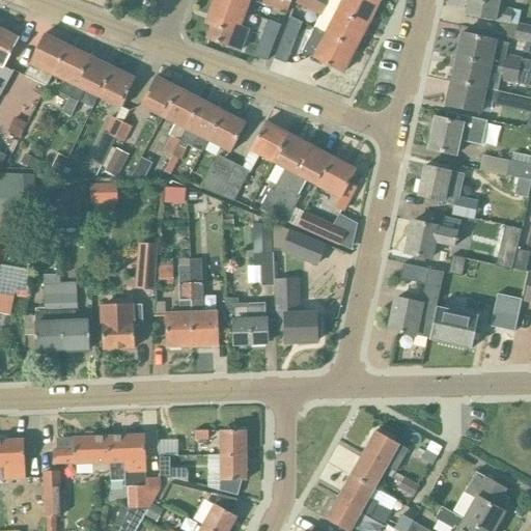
[(284,0),(214,0),(214,1),(245,11),(249,0),(252,0),(287,12),(291,2),(284,0)]
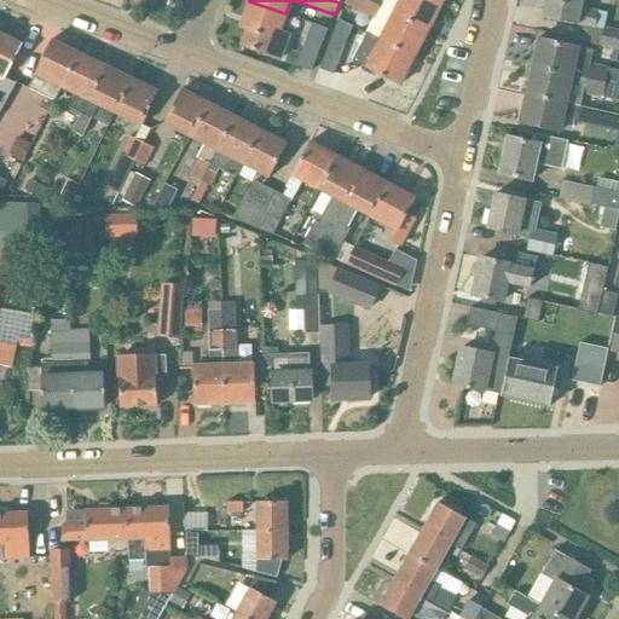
[(366,35),(414,58),(427,32),(364,0),(347,0),(346,5),(374,19),(366,35)]
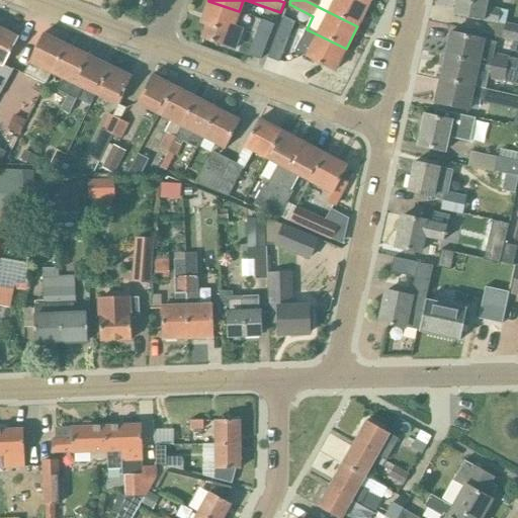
[(305,0),(357,26),(368,4),(359,0),(305,0)]
